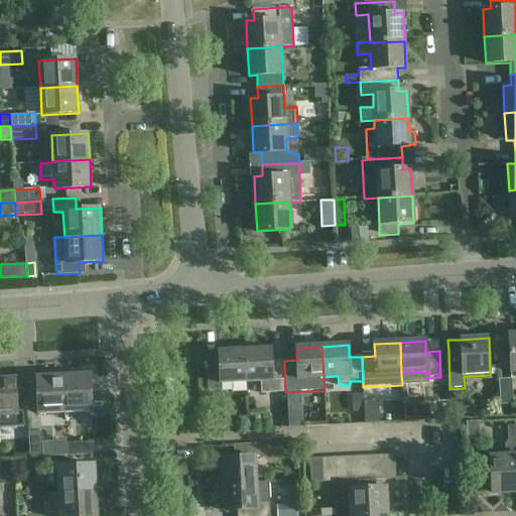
[(270,349),(245,350),(247,381),(261,380),(261,393),(285,392),(284,361),(271,362),(270,349)]
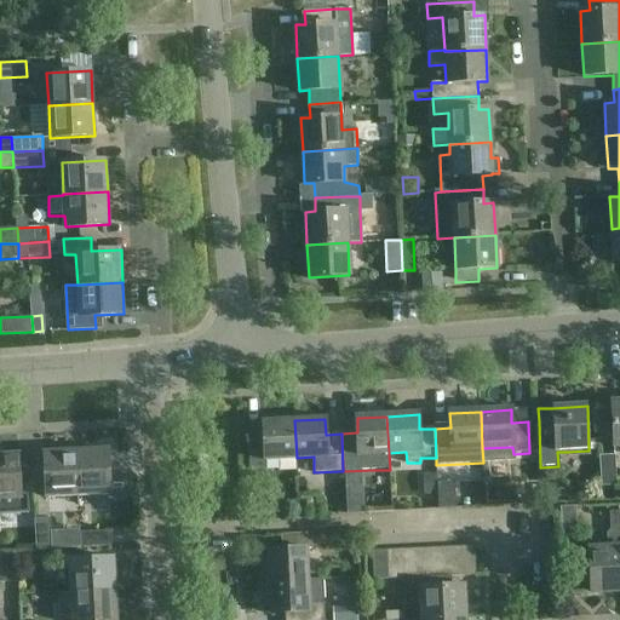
[(263,437),(248,437),(250,465),(265,465),(265,459),(297,458),(294,420),(263,423),(263,437)]
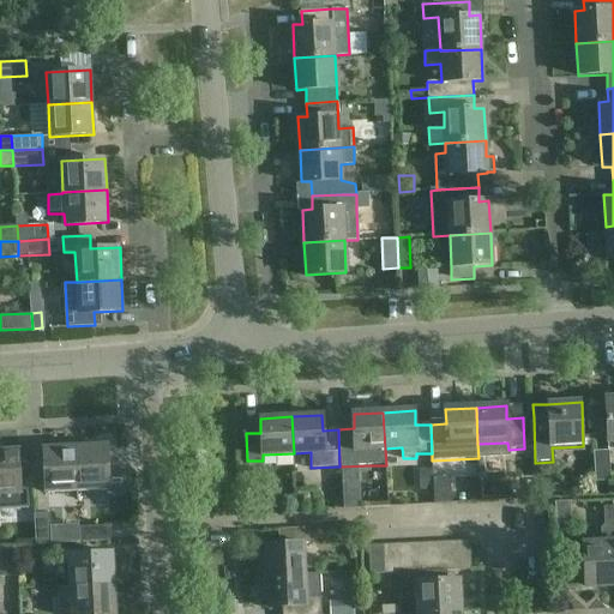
[(76,445),(78,491),(109,488),(107,444),(76,445)]
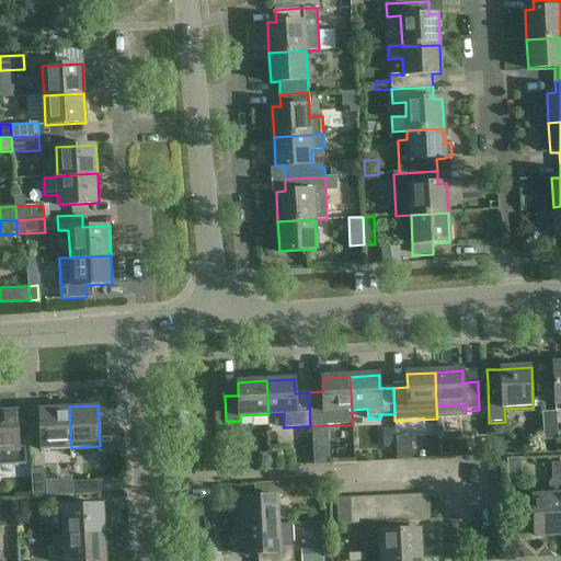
[(43,449),(71,448),(69,407),(39,409),(43,449)]
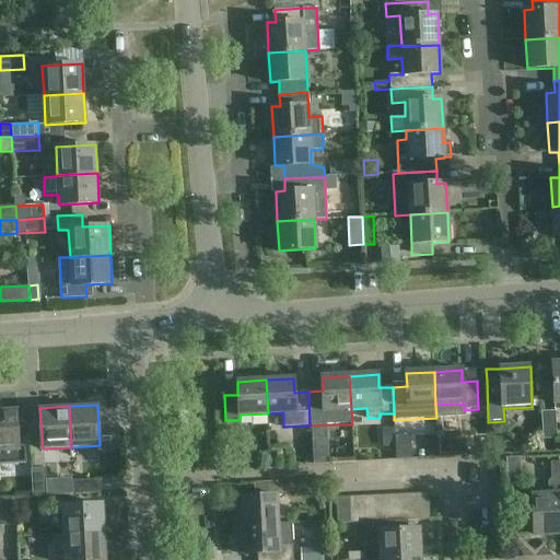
[(0,409),(0,465),(27,464),(26,446),(19,446),(16,409),(0,409)]
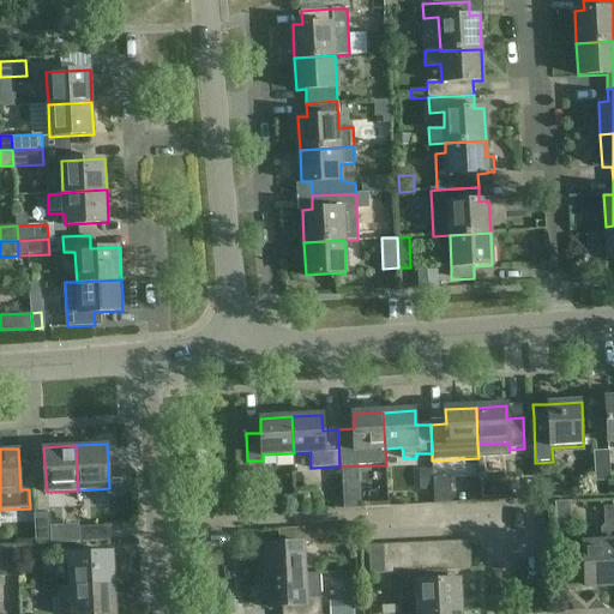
[(611,481),(609,451),(594,451),(595,482),(611,481)]
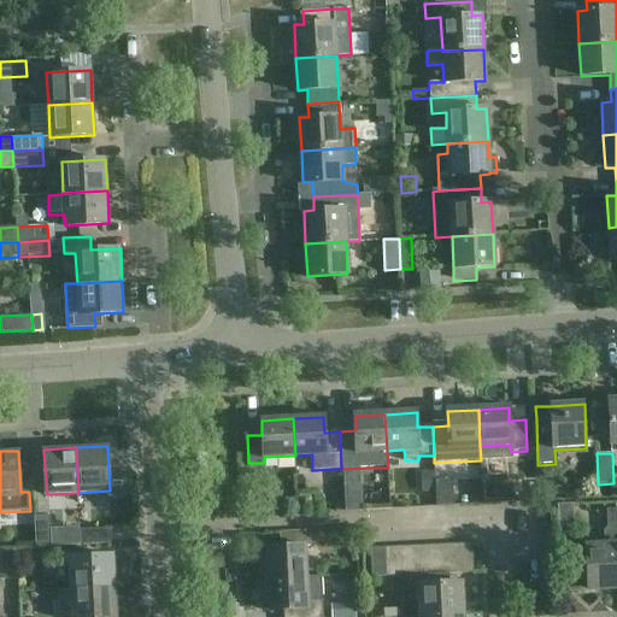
[(554,498),(554,482),(542,482),(542,498),(554,498)]
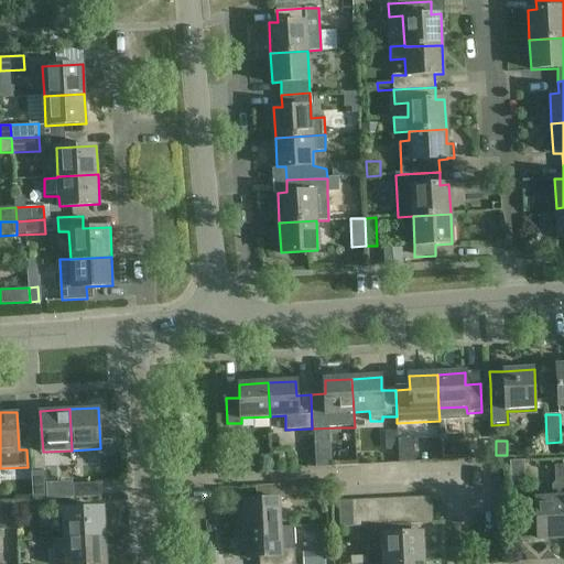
[(524,461),(509,462),(510,480),(513,480),(522,479),(525,479),(524,461)]
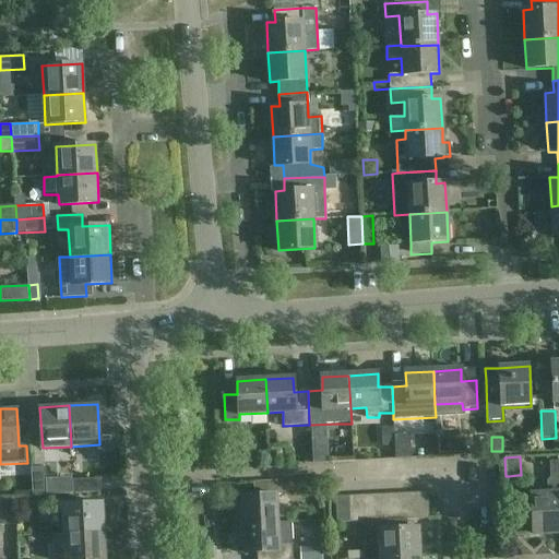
[(533,536),(558,534),(558,474),(558,461),(549,462),(550,478),(547,482),(548,496),(531,496),(533,536)]
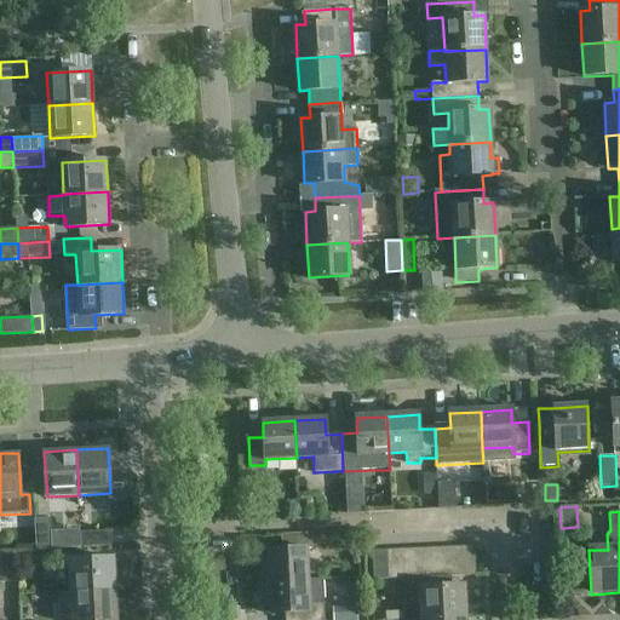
[(51,550),(50,520),(34,520),(35,551),(51,550)]
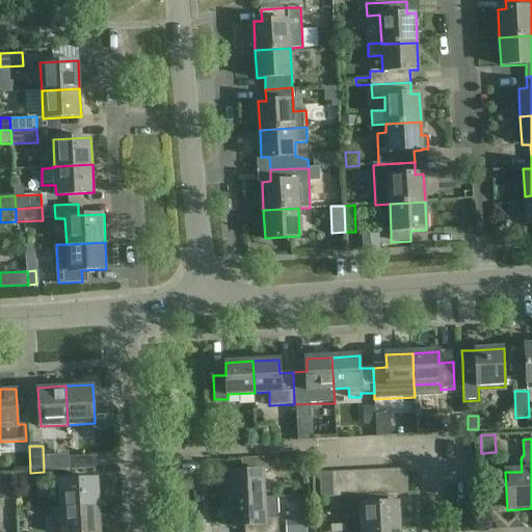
[(95,468),(94,454),(67,456),(68,470),(95,468)]
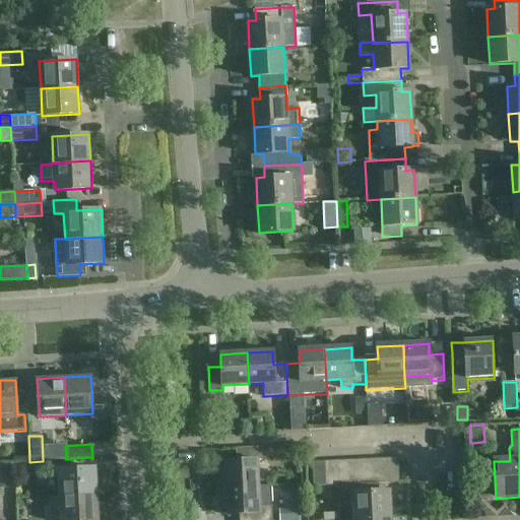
[(224,462),(225,490),(258,489),(258,486),(257,461),(261,461),(261,448),(236,449),(237,462),(224,462)]
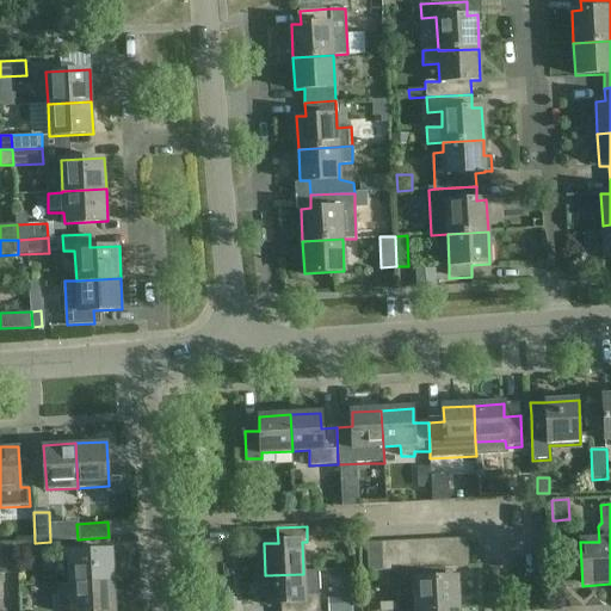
[(444,569),(454,569),(452,539),(438,541),(440,569),(444,569)]
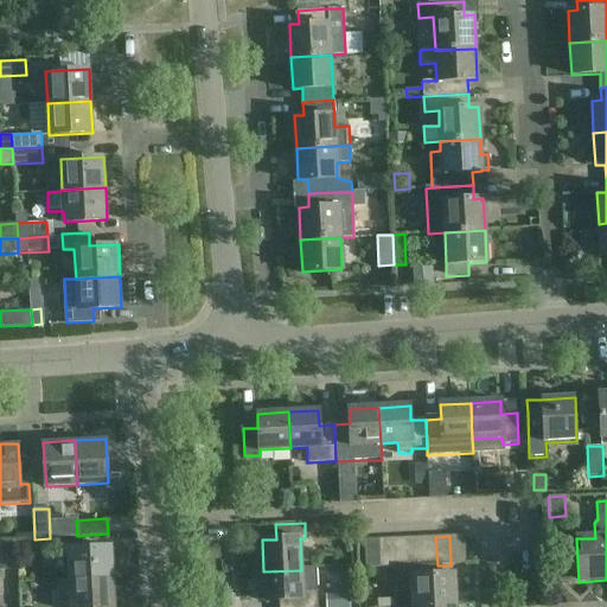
[(449,536),(451,566),(466,564),(464,536),(449,536)]
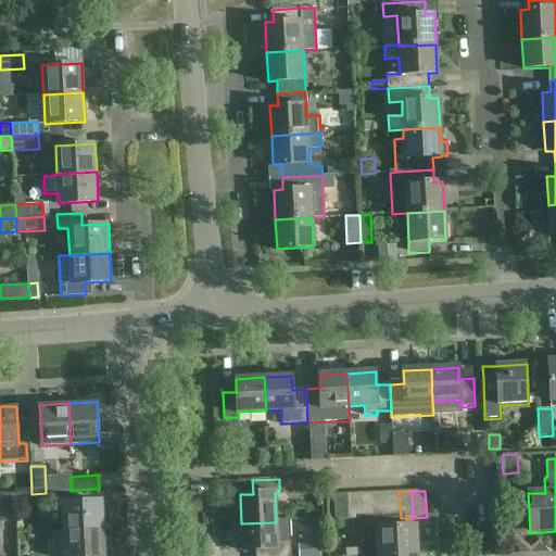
[(388,519),(387,492),(374,493),(375,520),(388,519)]
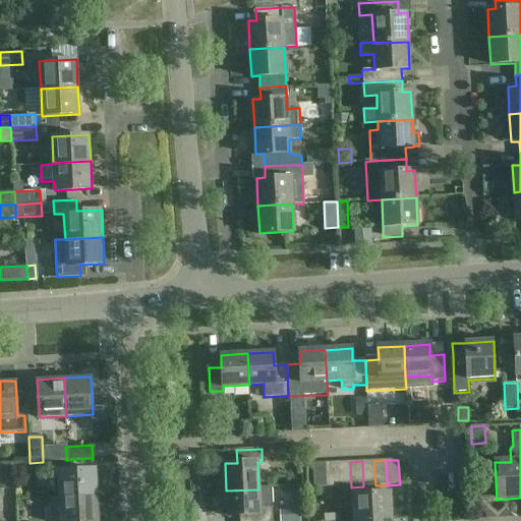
[(375,485),(373,461),(362,461),(363,486),(375,485)]
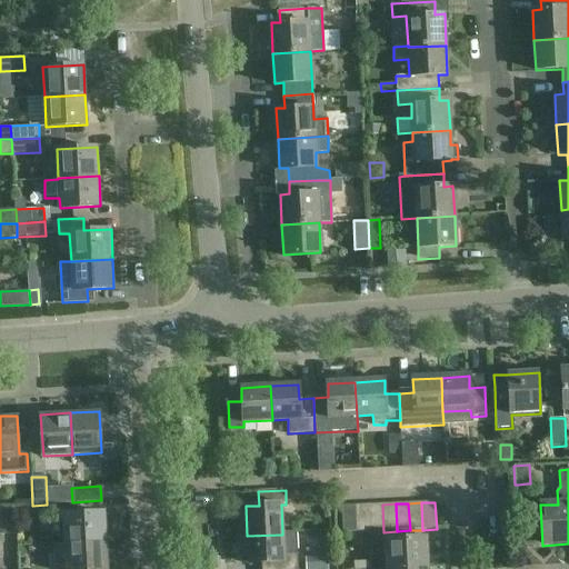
[(15,505),(0,506),(1,533),(16,532),(15,505)]
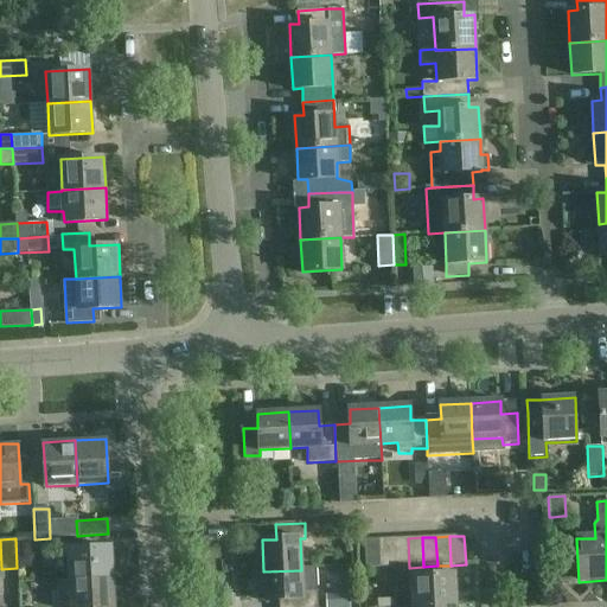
[(396,568),(395,538),(381,540),(382,569),(394,568),(396,568)]
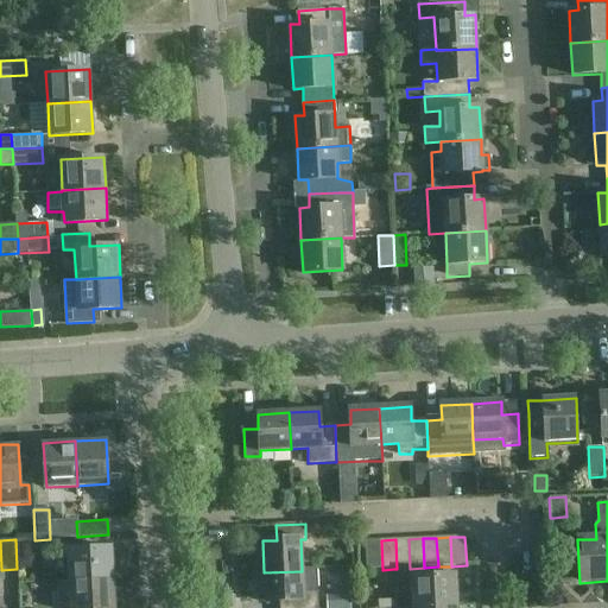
[(410,569),(409,539),(396,539),(397,569),(410,569)]
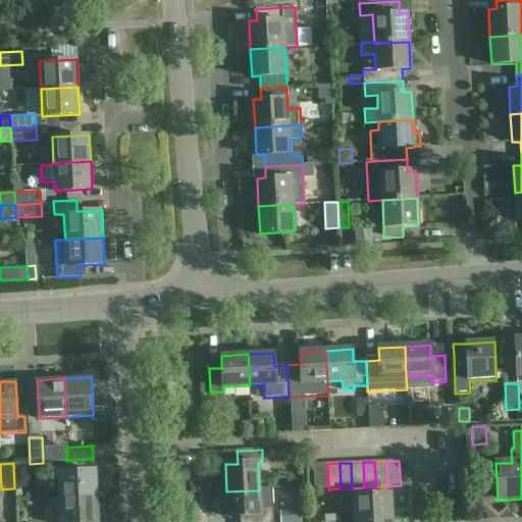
[(328,489),(327,464),(315,464),(316,489),(328,489)]
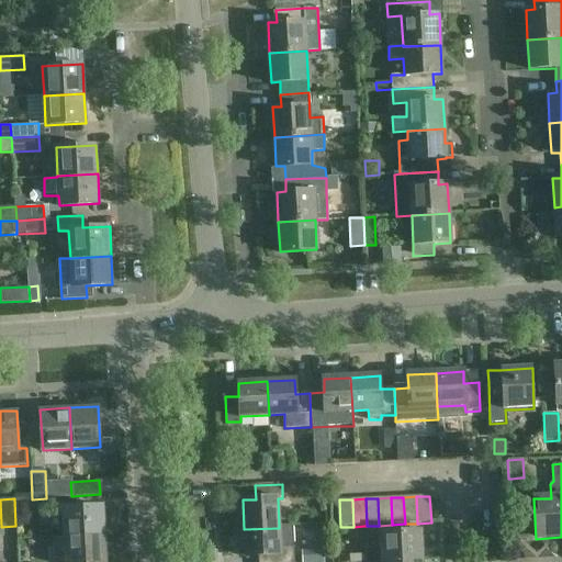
[(65,537),(104,535),(102,506),(63,508),(65,537)]
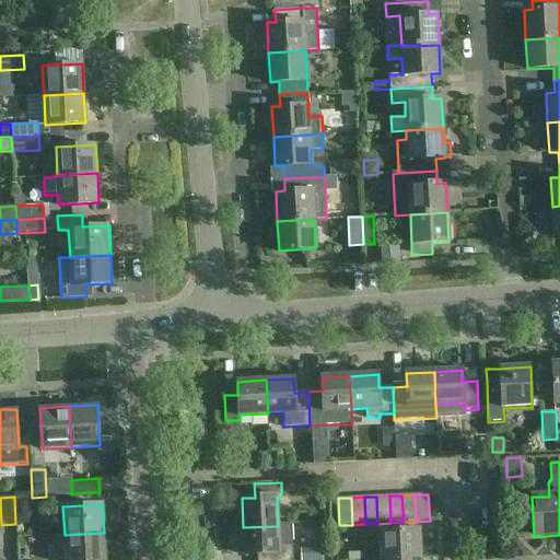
[(407,522),(404,522),(391,523),(377,524),(365,524),(363,524),(364,544),(380,543),(380,559),(419,559),(419,532),(407,532),(407,522)]
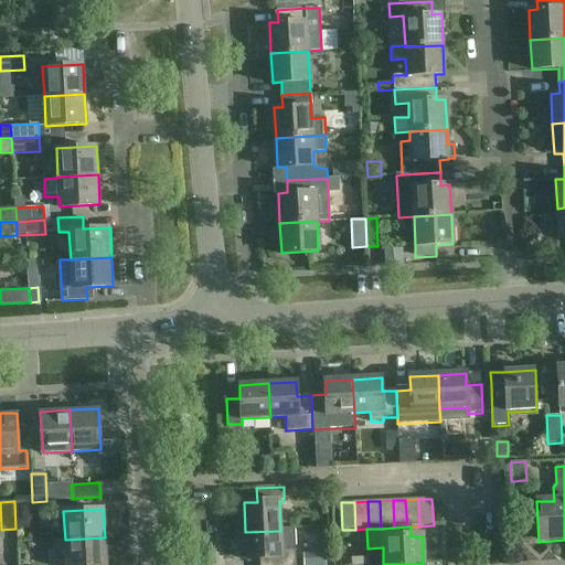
[(259,564),(295,564),(294,528),(280,529),(280,531),(245,532),(246,561),(259,560),(259,564)]
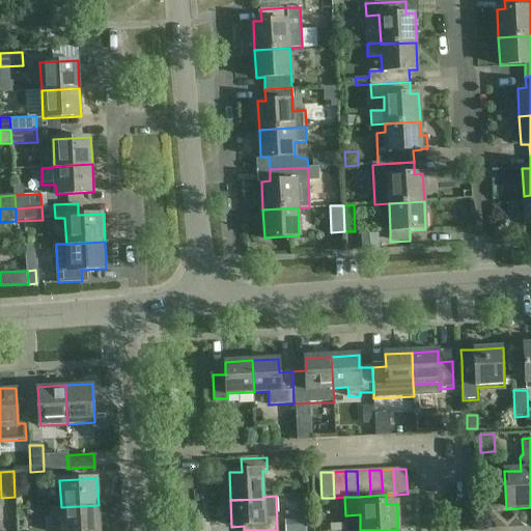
[(100,530),(99,505),(61,507),(62,530),(100,530)]
